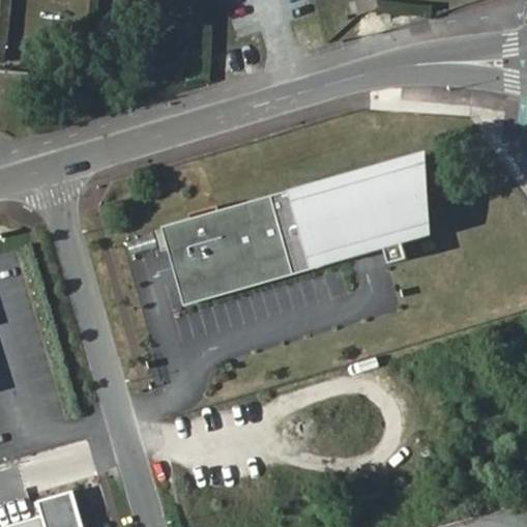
[(359,0),(353,2),(358,13),(377,7),(374,0),(359,0)]
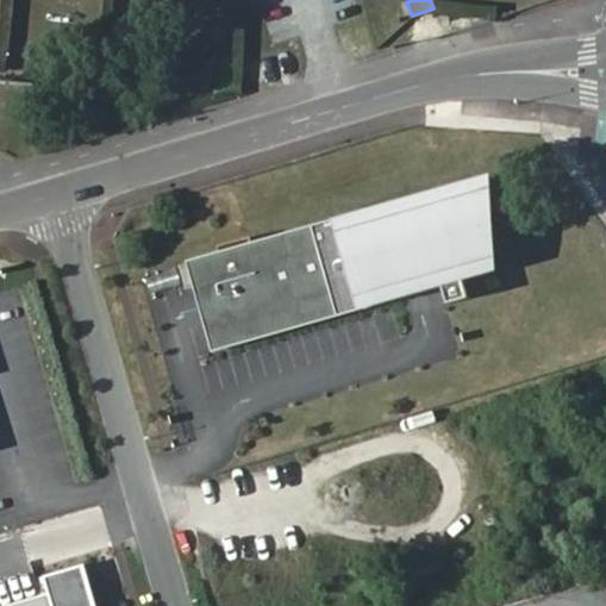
[(441,285),(426,236),(439,232),(445,254),(455,251),(462,279),(494,270),(469,179),(251,238),(258,266),(224,275),(217,248),(186,257),(199,307),(211,348),(417,291),(441,285)]
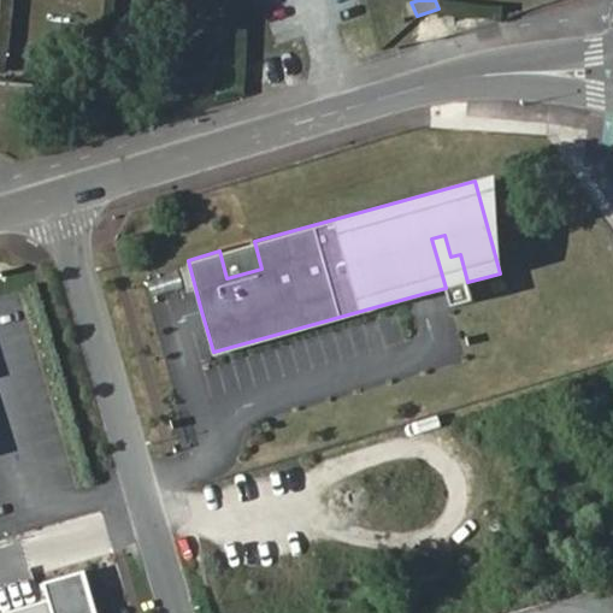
[(218,245),(227,278),(261,269),(254,241),(252,235),(218,245)]
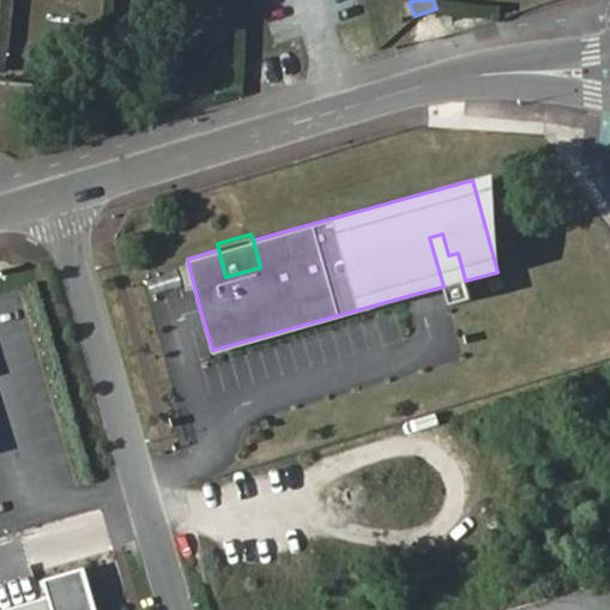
[(429,237),(448,305),(470,299),(465,281),(458,253),(448,255),(442,234),(429,237)]
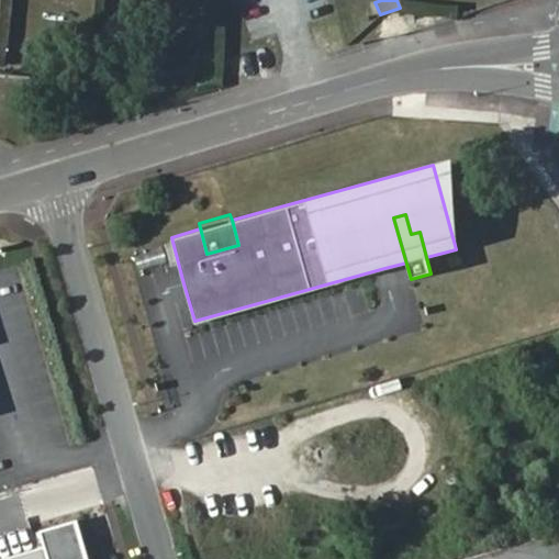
[(41,544),(0,556),(0,558),(87,558),(75,520),(36,530),(41,544)]
